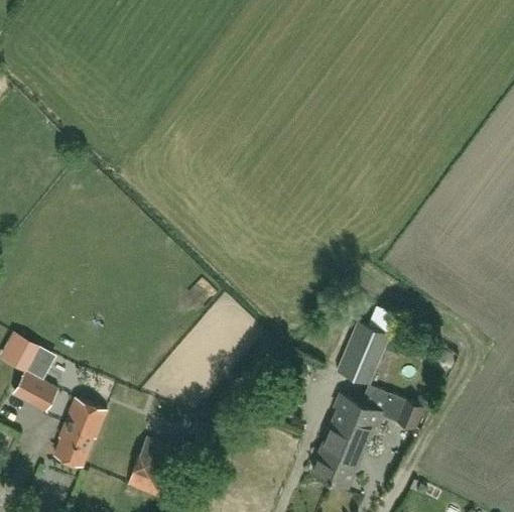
[(374,323),(388,330),(395,315),(381,308),(374,323)]
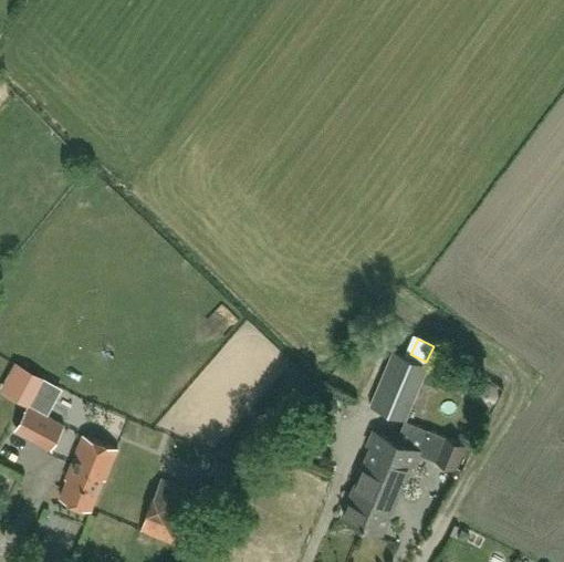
[(420,384),(427,371),(427,368),(390,353),(367,409),(395,420),(404,424),(420,384)]
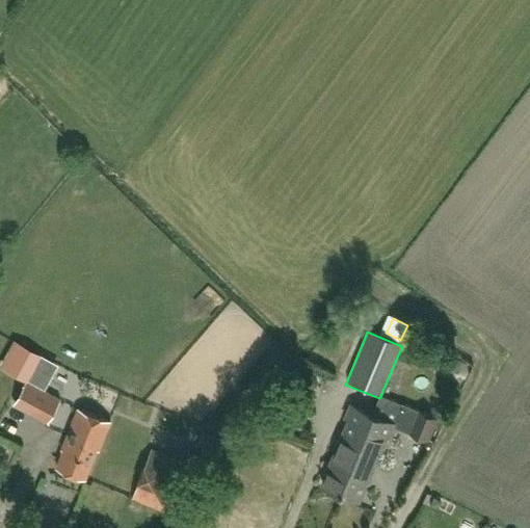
[(45,387),(64,397),(74,380),(54,370),(45,387)]
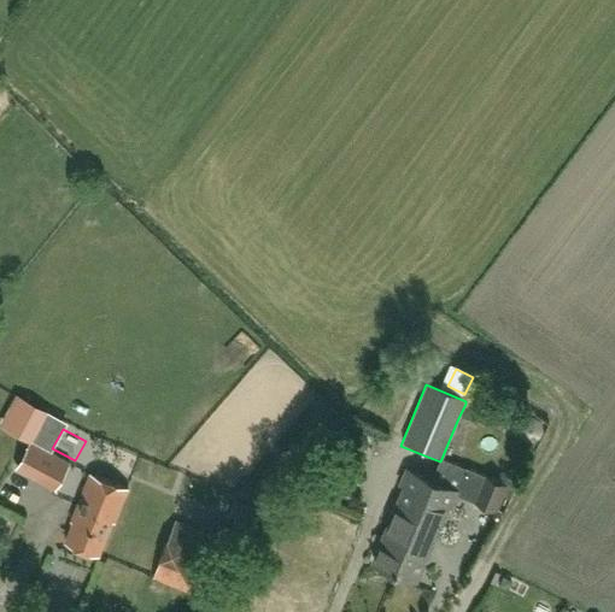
[(68,466),(28,445),(15,471),(53,492),(68,466)]
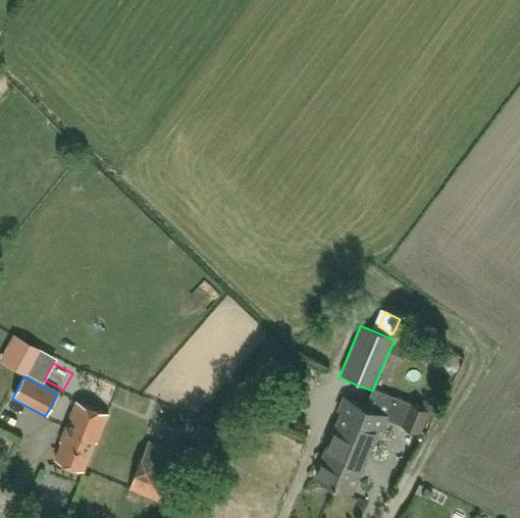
[(364,409),(331,486),(350,494),(376,430),(379,431),(384,420),(393,401),(393,400),(371,391),(363,409),(364,409)]
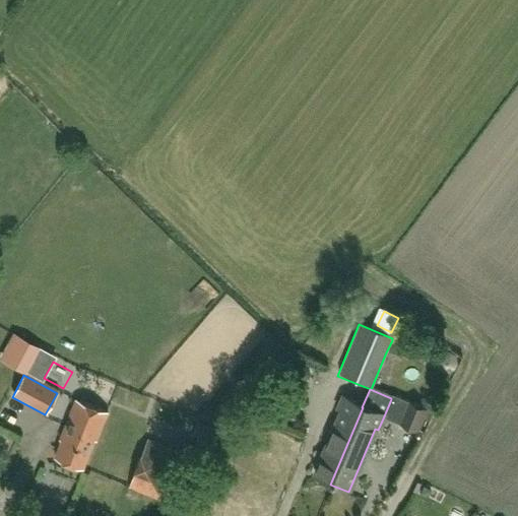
[(313,477),(330,485),(363,407),(362,407),(341,399),(336,412),(339,413),(332,431),(330,432),(327,438),(328,440),(313,477)]
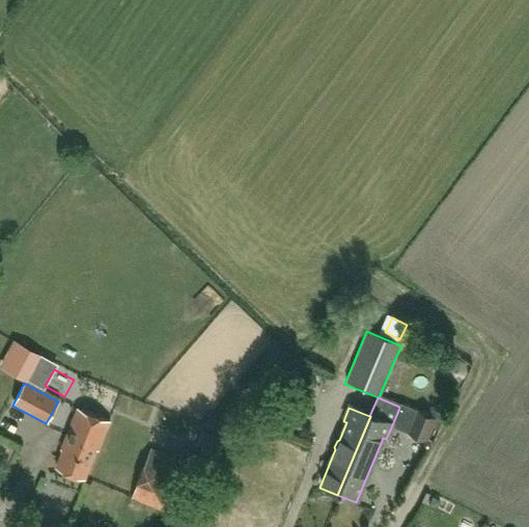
[(407,434),(416,414),(399,408),(391,427),(407,434)]
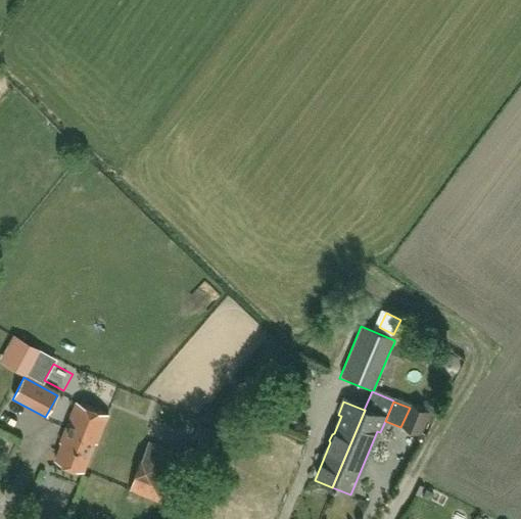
[(53,463),(67,468),(82,473),(93,444),(95,445),(106,416),(75,404),(58,445),(60,445),(53,463)]
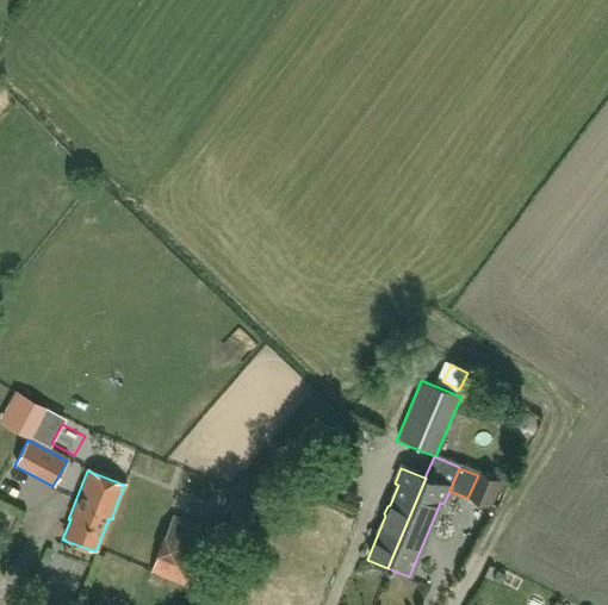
[(488,507),(497,484),(478,475),(467,499),(488,507)]
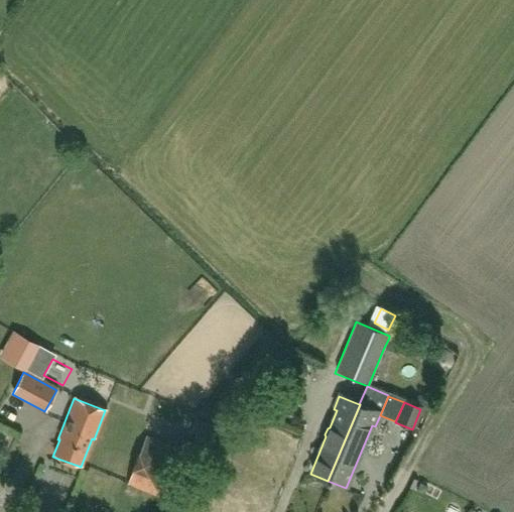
[(255,426),(261,415),(251,409),(245,420),(255,426)]
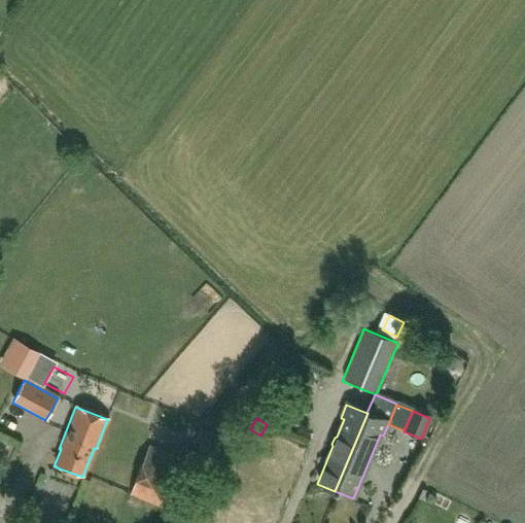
[(162,511),(182,461),(148,448),(128,497),(162,511)]
